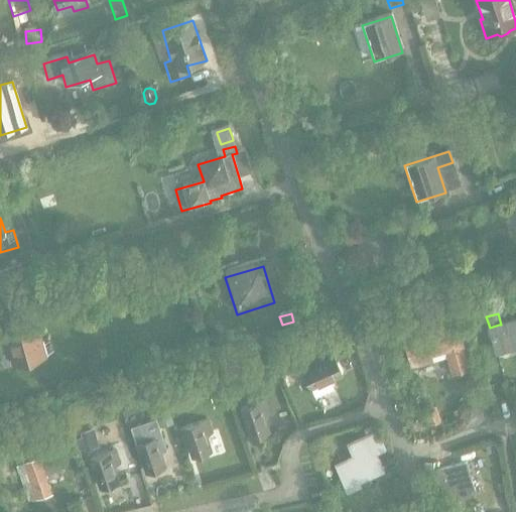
[(490,328),(488,329),(495,355),(515,349),(515,320),(501,325),(499,325),(490,328)]
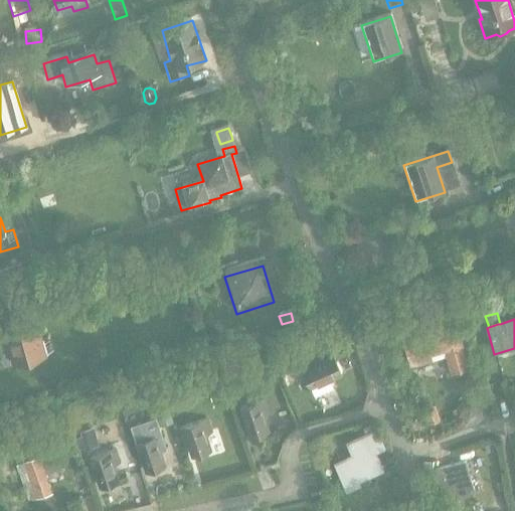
[(37,325),(3,335),(12,367),(46,358),(46,356),(52,355),(48,339),(41,340),(37,325)]
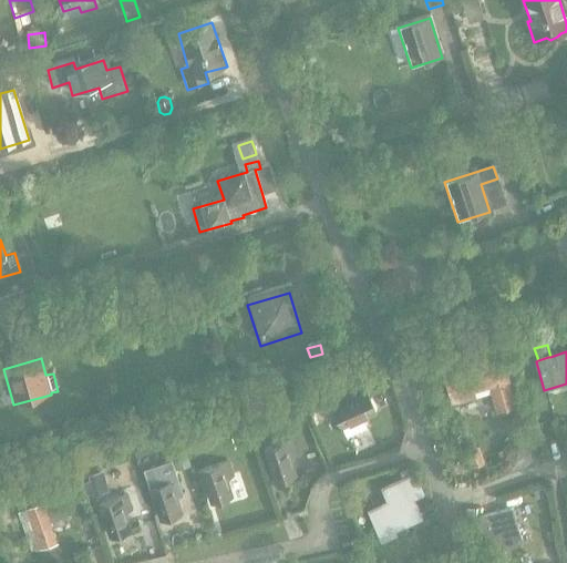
[(451,408),(476,400),(475,398),(491,395),(497,415),(516,409),(508,384),(511,384),(504,360),(442,377),(451,408)]
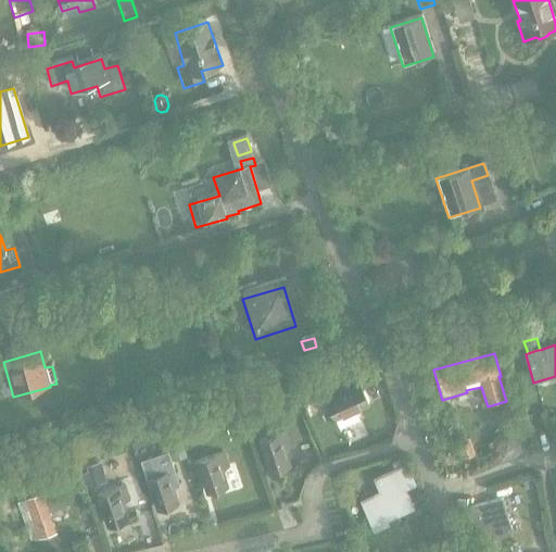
[(228,356),(223,367),(237,374),(242,363),(228,356)]
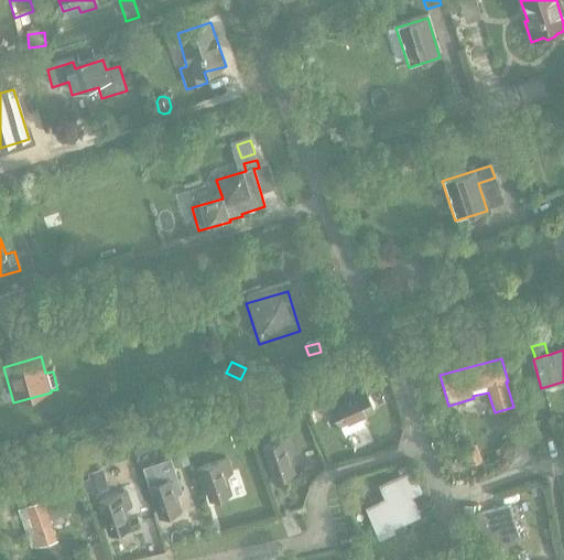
[(353,391),(328,400),(332,407),(340,427),(344,437),(365,427),(360,418),(373,412),(362,387),(353,391)]
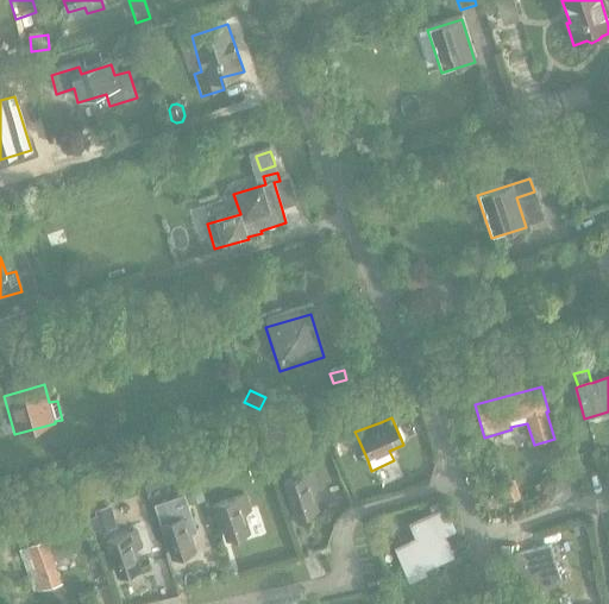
[(321,445),(309,448),(313,459),(325,454),(321,445)]
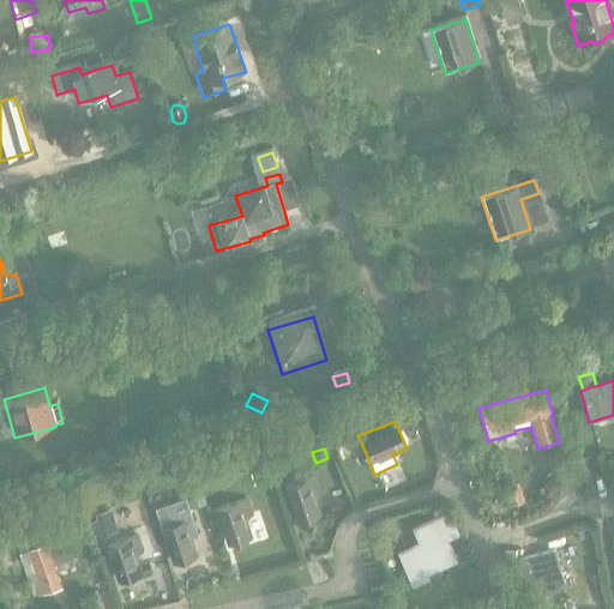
[(266,471),(250,476),(253,488),(270,483),(266,471)]
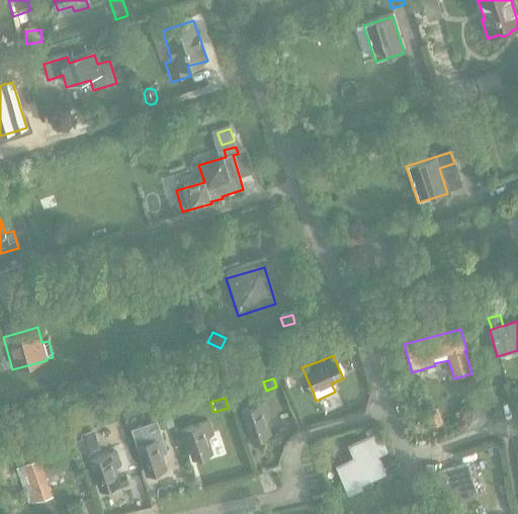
[(270,436),(266,421),(272,420),(267,405),(242,413),(251,442),(270,436)]
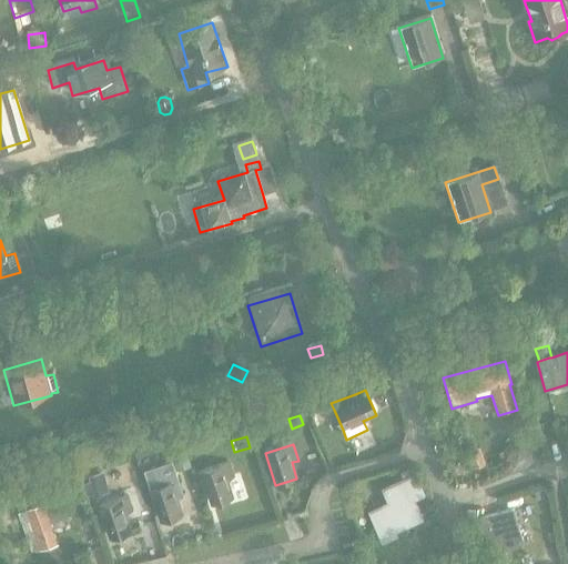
[(479,452),(468,455),(473,470),(484,466),(479,452)]
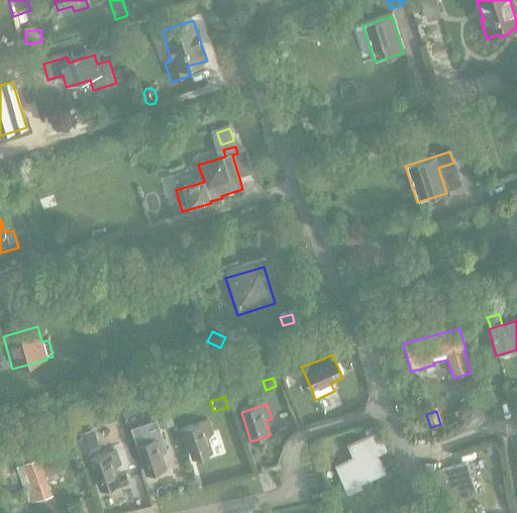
[(169,413),(157,417),(161,430),(173,426),(169,413)]
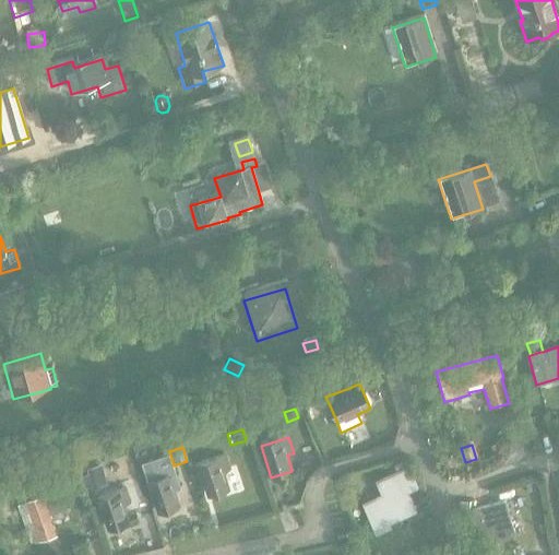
[(169,457),(142,465),(147,483),(157,514),(178,507),(174,492),(180,489),(175,474),(169,457)]
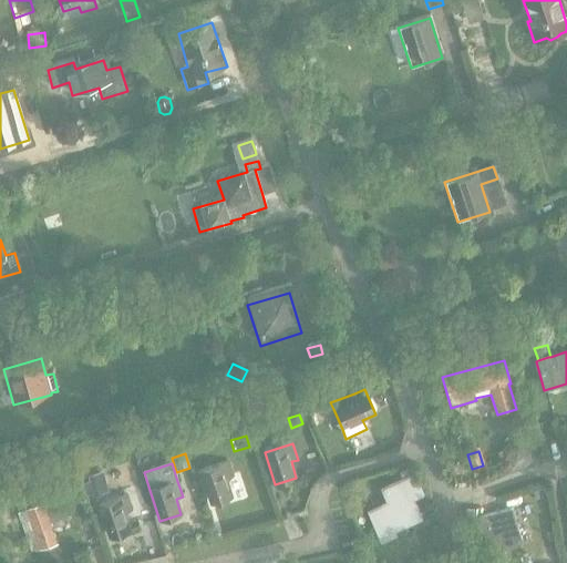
[(232,499),(227,482),(234,480),(228,464),(200,473),(210,504),(232,499)]
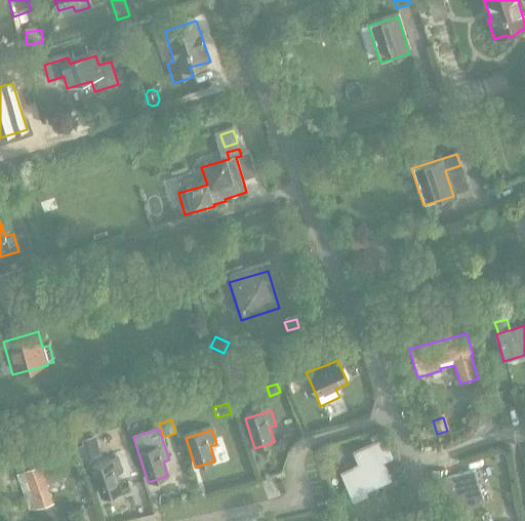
[(346,481),(354,501),(364,496),(363,492),(389,481),(381,466),(394,459),(384,439),(353,453),(358,466),(340,473),(346,481)]
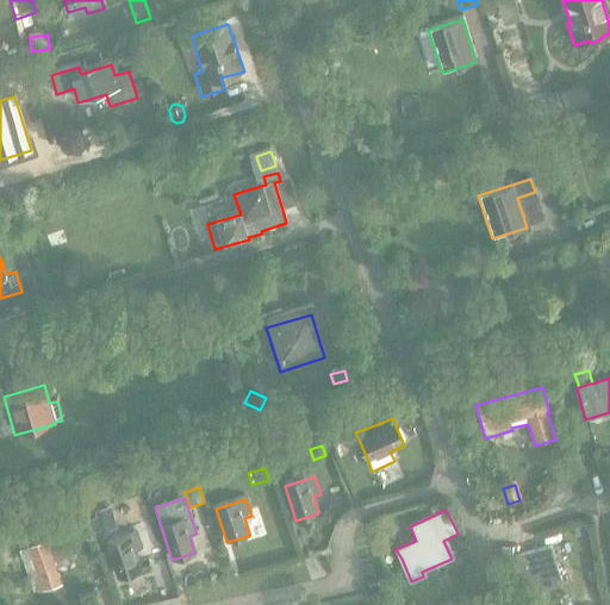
[(111,516),(97,521),(101,535),(116,529),(111,516)]
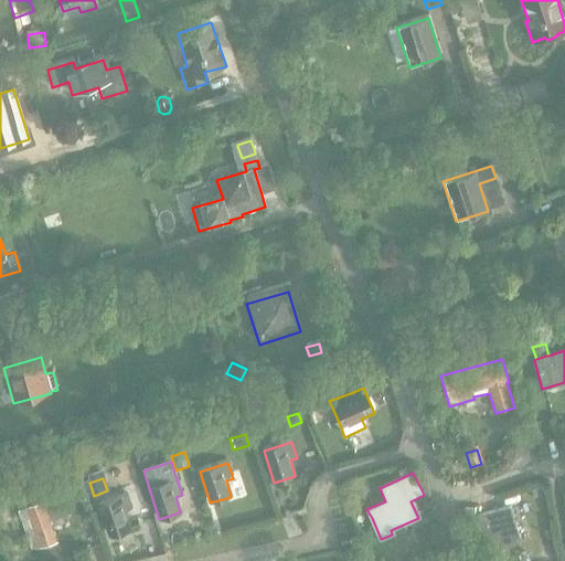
[(28,495),(22,497),(27,509),(38,505),(34,493),(28,495)]
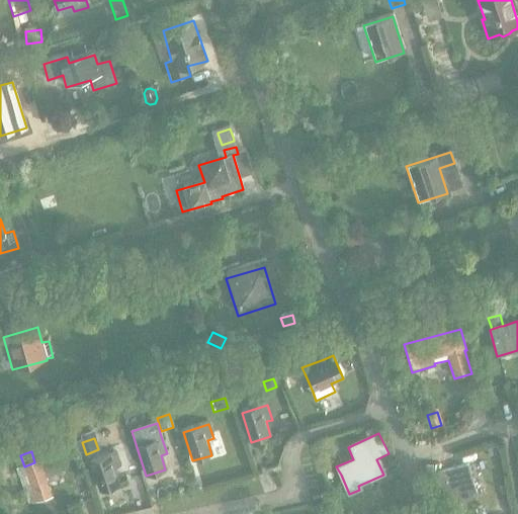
[(99,491),(100,491),(118,485),(114,470),(120,468),(115,453),(90,461),(99,491)]
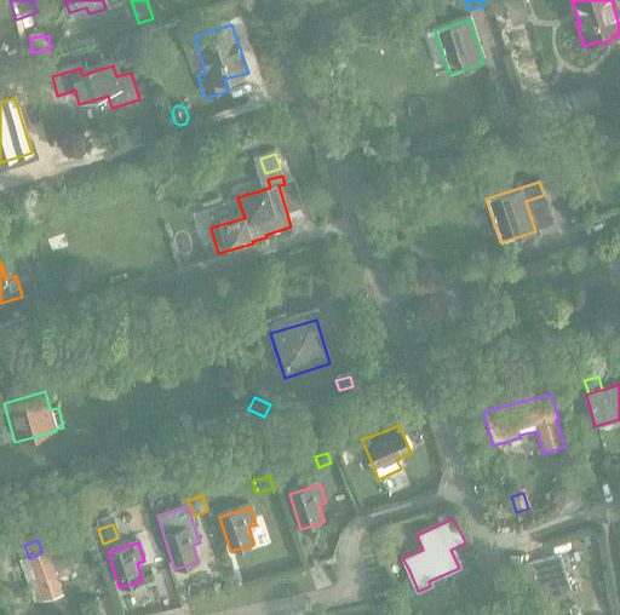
[(19,561),(35,603),(62,593),(47,551),(41,553),(29,558),(19,561)]
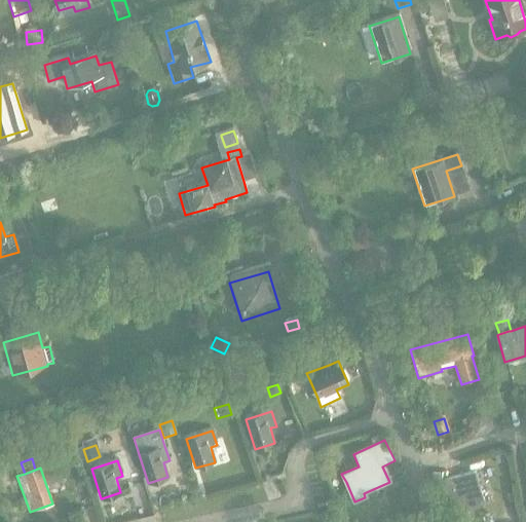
[(451,505),(454,513),(484,502),(475,474),(439,485),(445,507),(451,505)]
